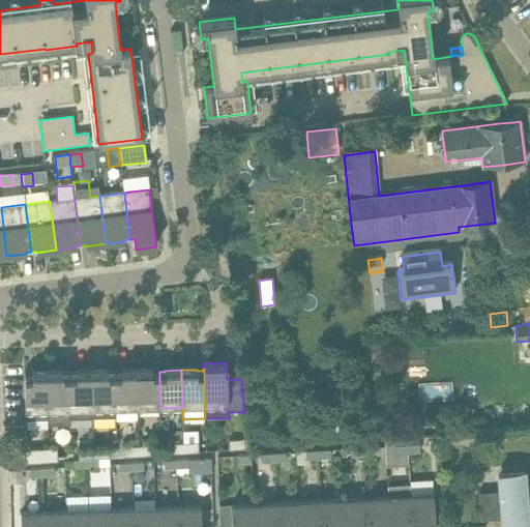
[(120,372),(120,373),(114,373),(114,380),(115,409),(138,409),(137,379),(137,371),(120,372)]
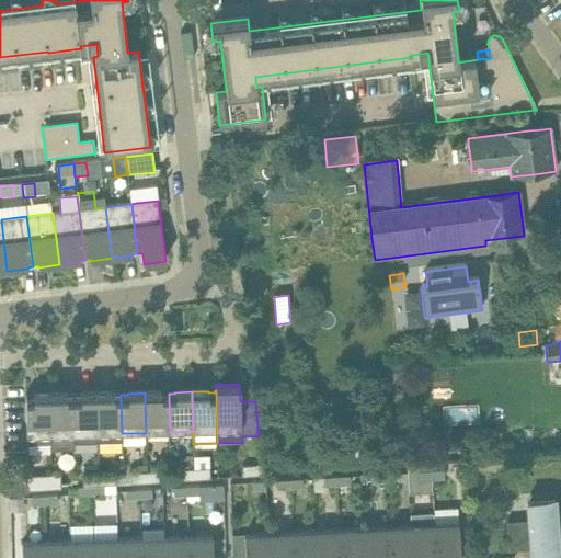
[(161,394),(161,393),(145,393),(145,401),(146,433),(170,432),(169,400),(169,394),(161,394)]
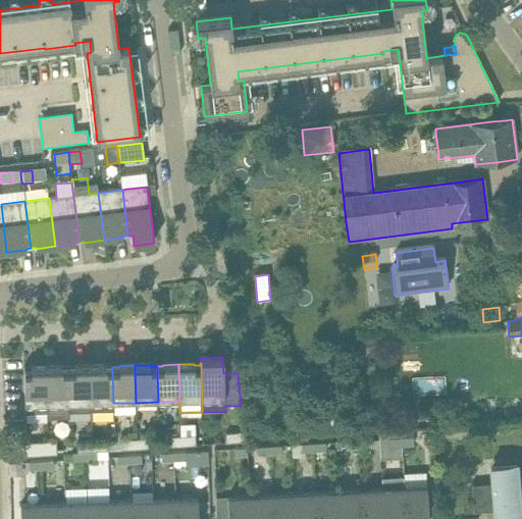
[(106,367),(106,366),(91,367),(91,374),(92,413),(114,412),(113,403),(112,374),(112,367),(106,367)]
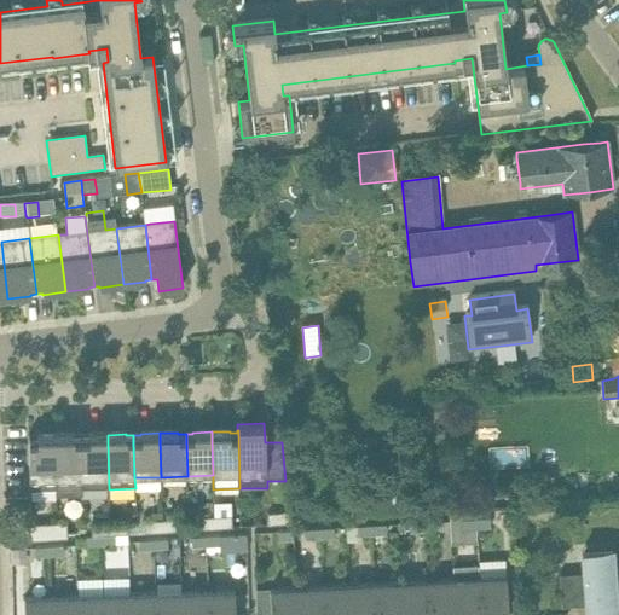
[(28,435),(29,492),(57,491),(56,480),(56,445),(55,436),(36,436),(36,437),(29,437),(29,435),(28,435)]
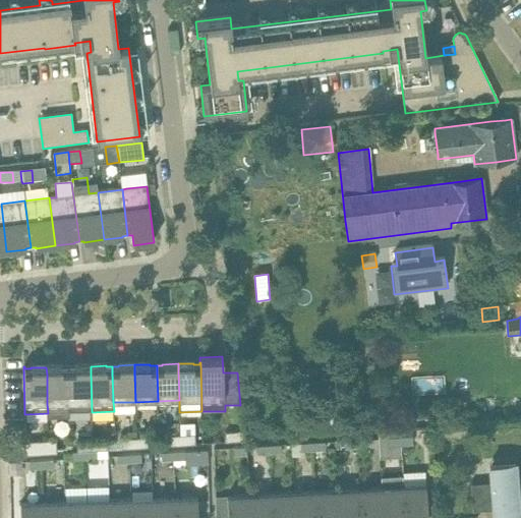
[(62,367),(62,366),(46,367),(47,375),(47,404),(69,403),(68,375),(68,367),(62,367)]
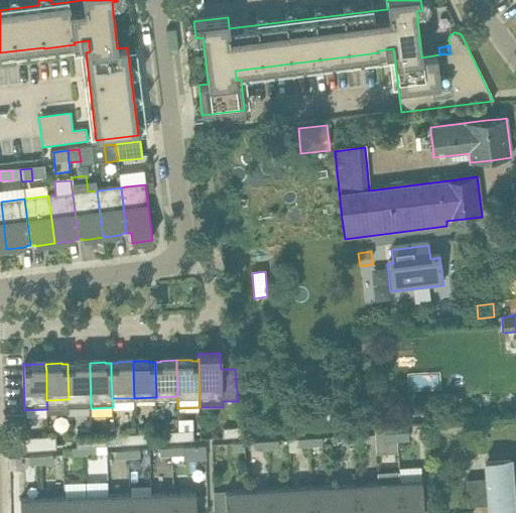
[(74,363),(74,364),(68,364),(68,371),(69,399),(69,408),(91,408),(90,370),(90,363),(74,363)]
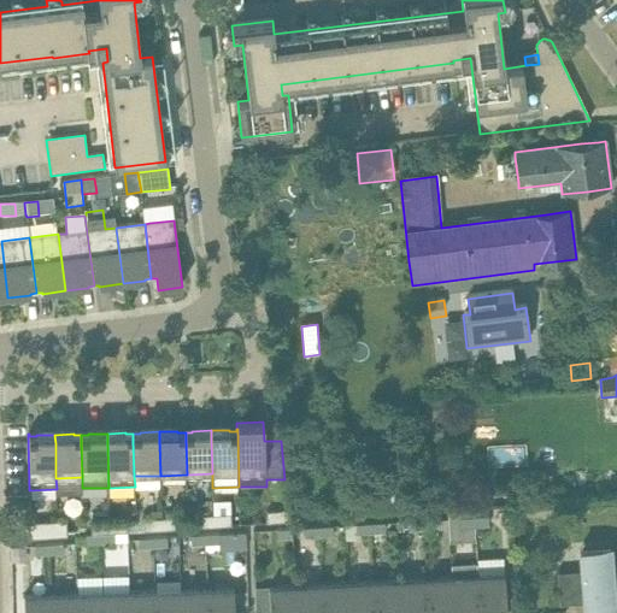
[(415,473),(407,465),(401,470),(407,479),(415,473)]
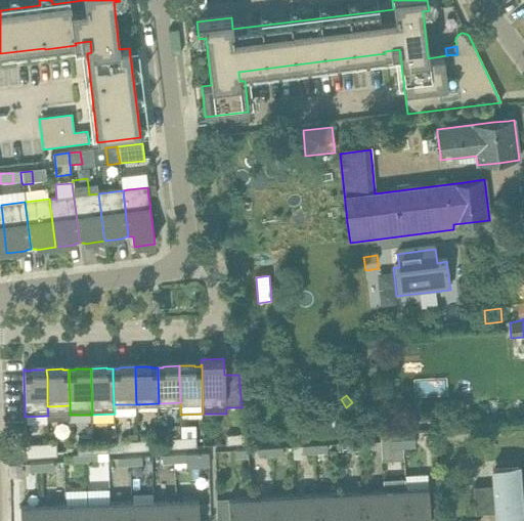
[(325,411),(329,405),(320,400),(317,407),(325,411)]
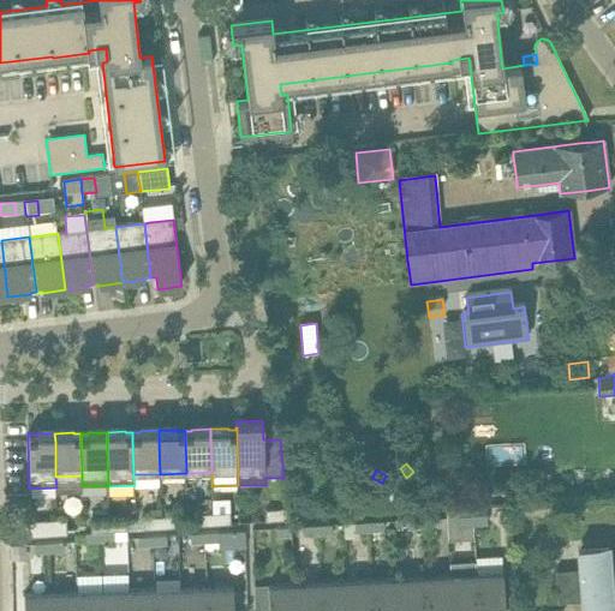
[(396,496),(387,490),(383,496),(393,503),(396,496)]
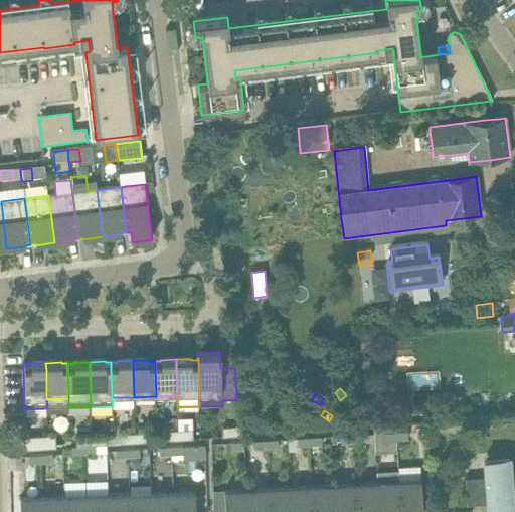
[(223,438),(238,438),(237,428),(223,429),(223,438)]
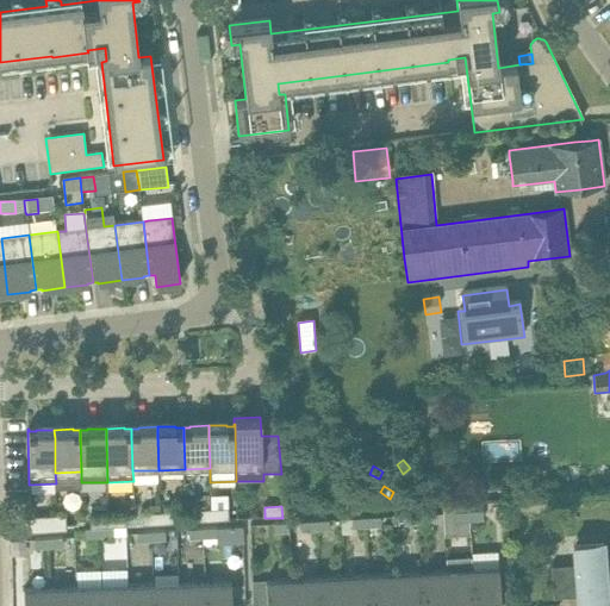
[(211,523),(229,522),(228,510),(211,511),(211,523)]
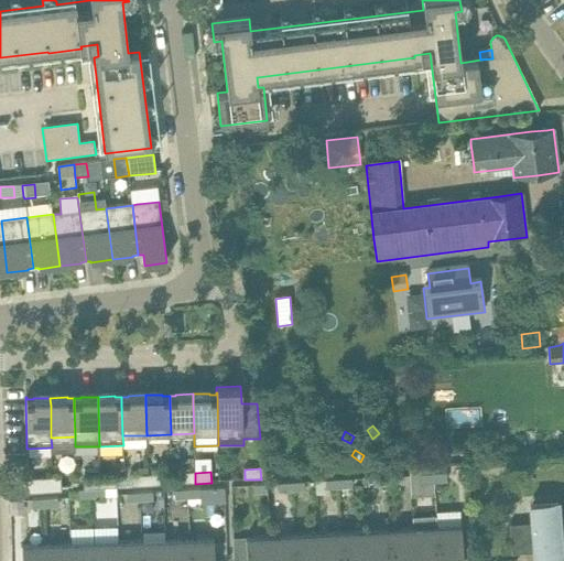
[(195,484),(195,473),(179,474),(180,485),(195,484)]
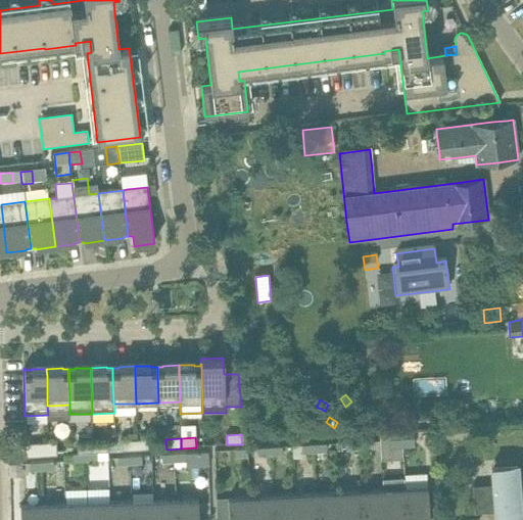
[(402,448),(415,447),(414,439),(402,440),(402,448)]
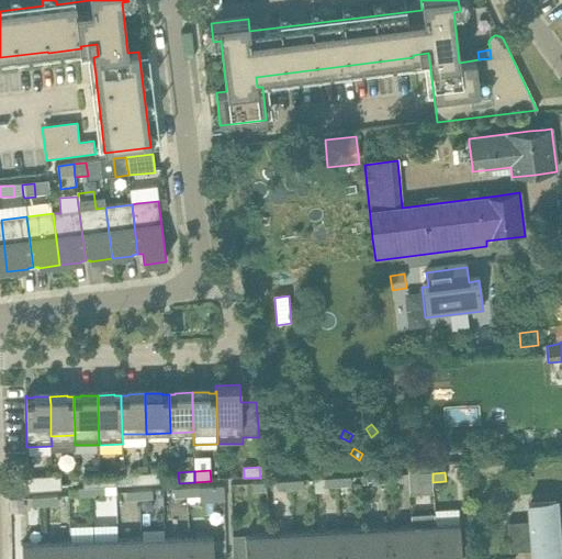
[(147,484),(164,483),(163,473),(147,474),(147,484)]
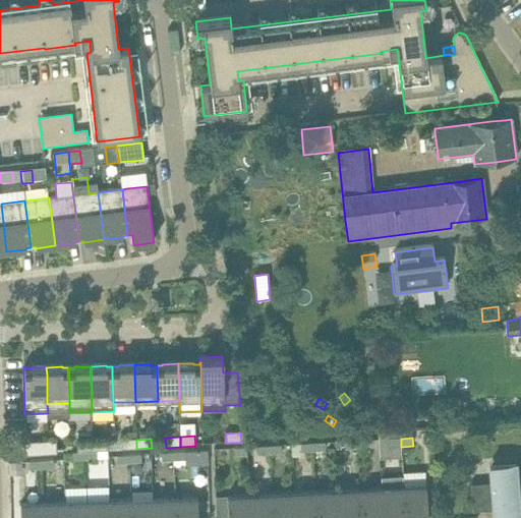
[(401,447),(401,439),(389,439),(389,447),(401,447)]
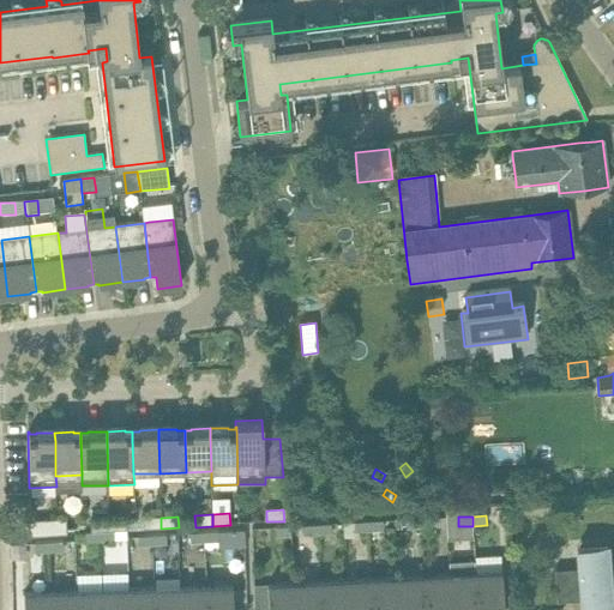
[(161,529),(161,518),(143,519),(143,530),(161,529)]
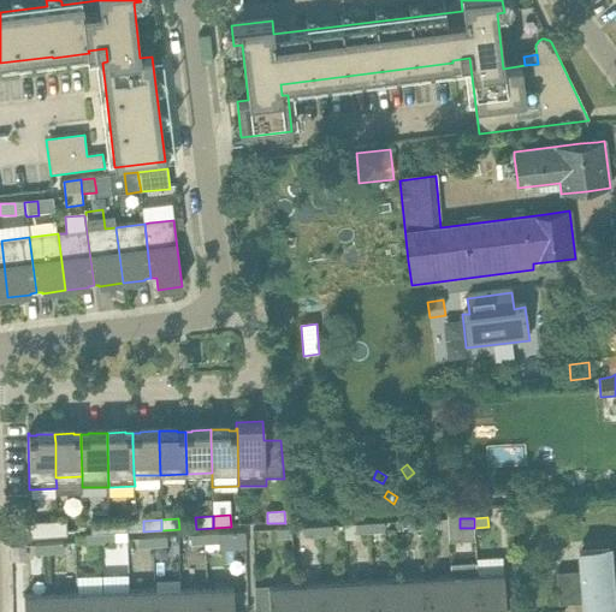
[(54,538),(67,536),(66,521),(53,522),(54,538)]
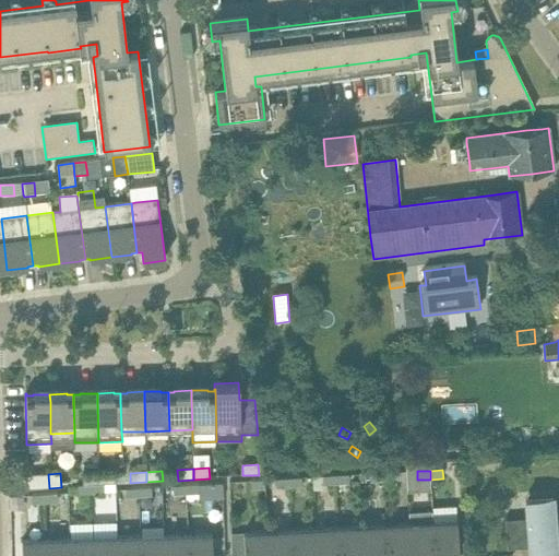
[(383,482),(383,473),(369,474),(370,483),(383,482)]
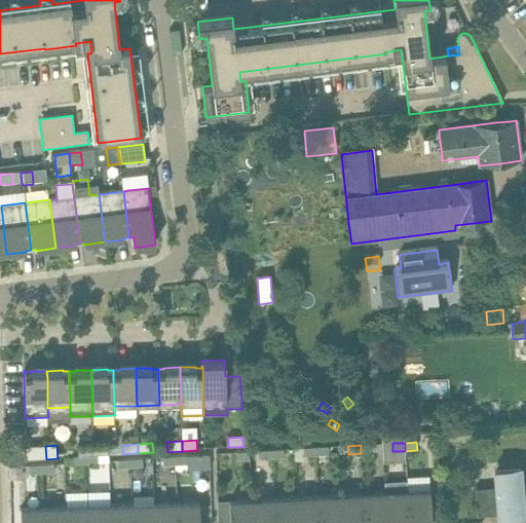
[(361,453),(373,453),(372,445),(361,445),(361,453)]
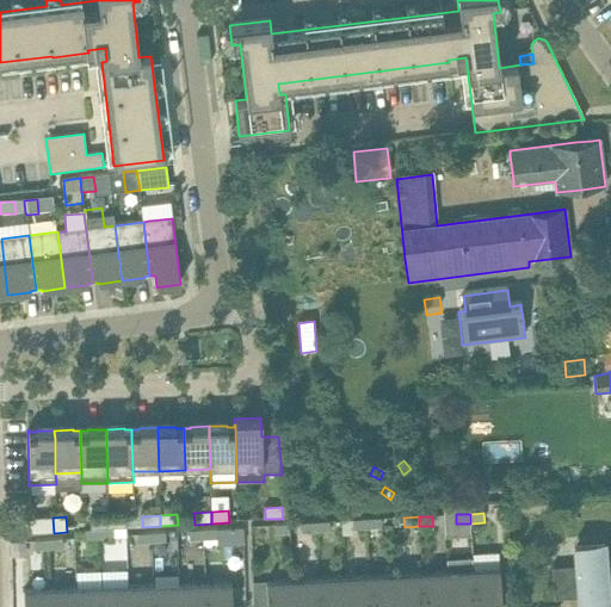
[(53,518),(45,518),(23,520),(23,536),(54,533),(53,518)]
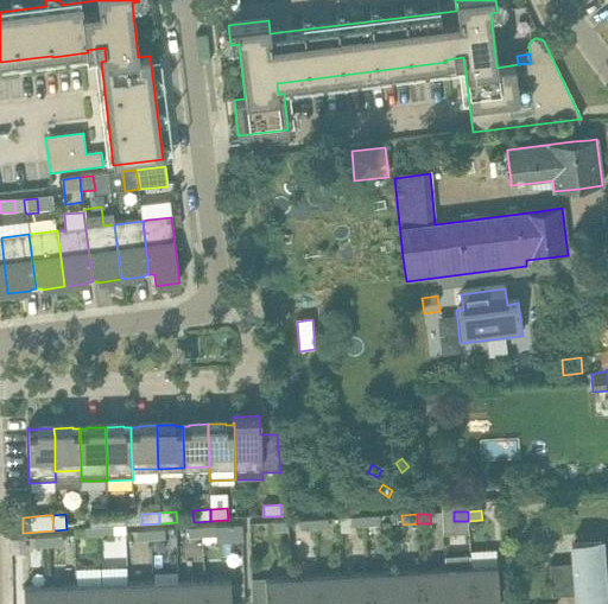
[(113,527),(126,526),(125,515),(107,516),(108,527),(113,527)]
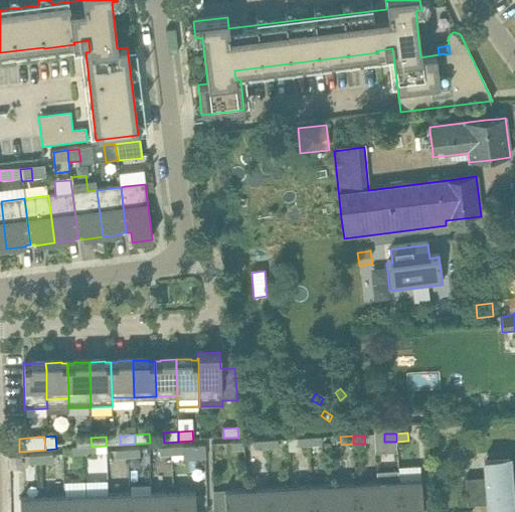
[(83,447),(92,447),(91,438),(75,439),(76,448),(83,447)]
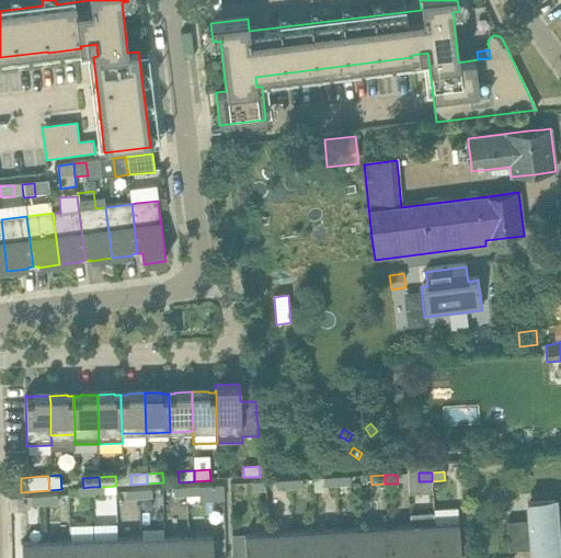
[(338,487),(350,486),(350,477),(336,478),(338,487)]
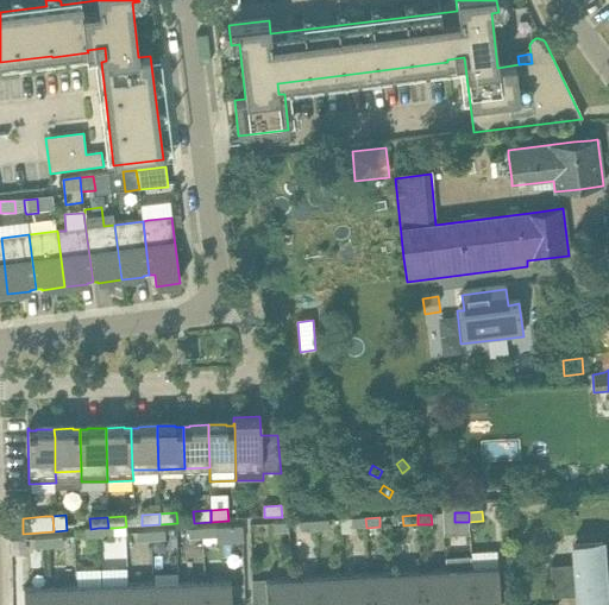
[(366,528),(365,518),(351,520),(352,529),(366,528)]
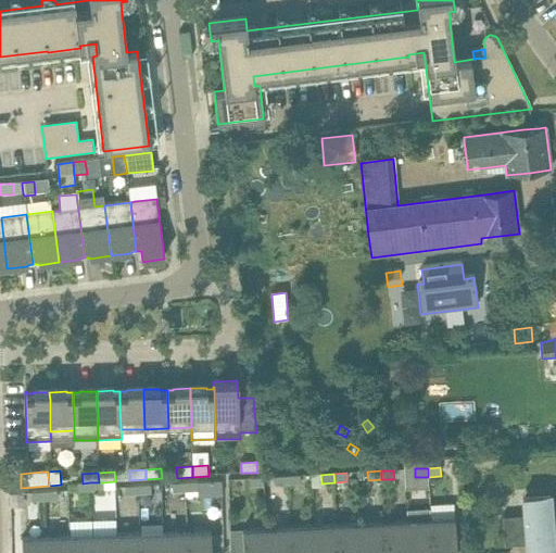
[(287,486),(300,485),(300,476),(286,477),(287,486)]
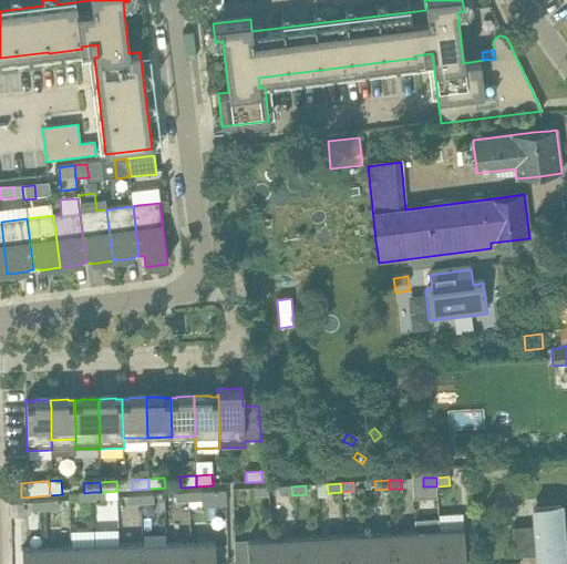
[(292,495),(291,486),(279,488),(280,496),(292,495)]
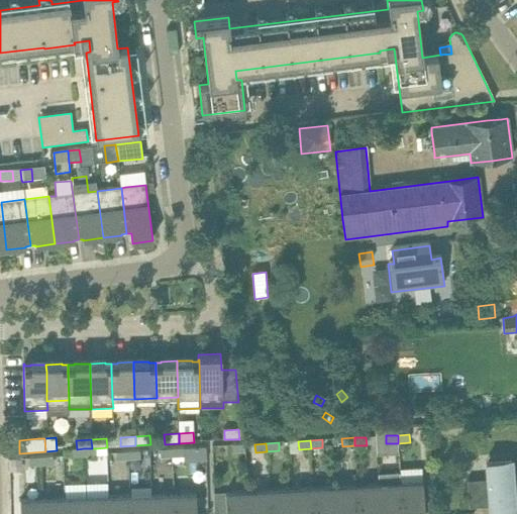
[(232,453),(244,452),(244,444),(232,445),(232,453)]
